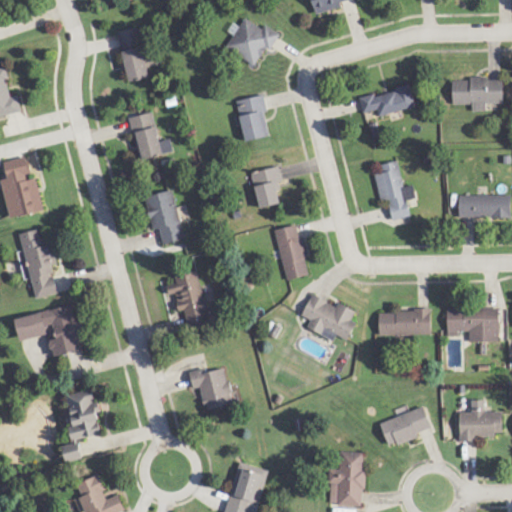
[(346,0),(313,0),(316,14),(343,8),(342,1),(346,0)]
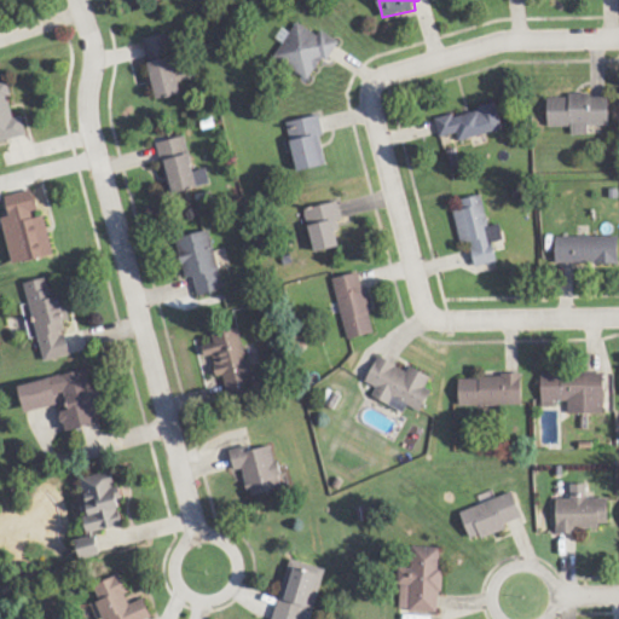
[(337,40),(323,29),(319,35),(299,21),(275,56),(311,80),(337,40)]
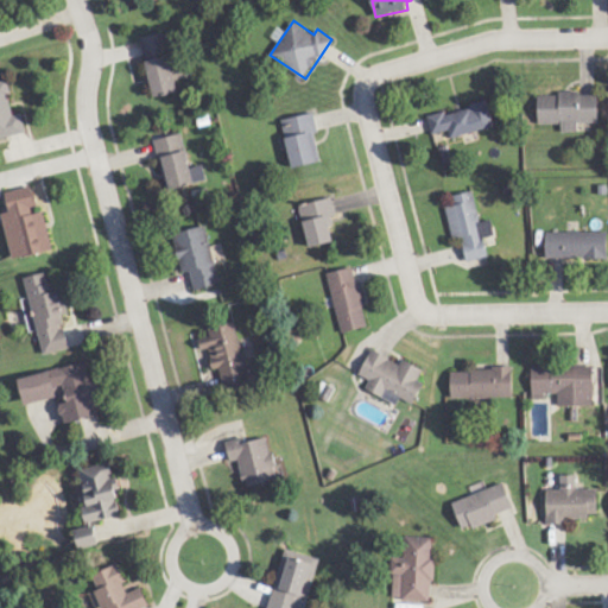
[(153,97),(178,93),(176,80),(192,76),(188,52),(170,56),(165,32),(141,37),(153,97)]
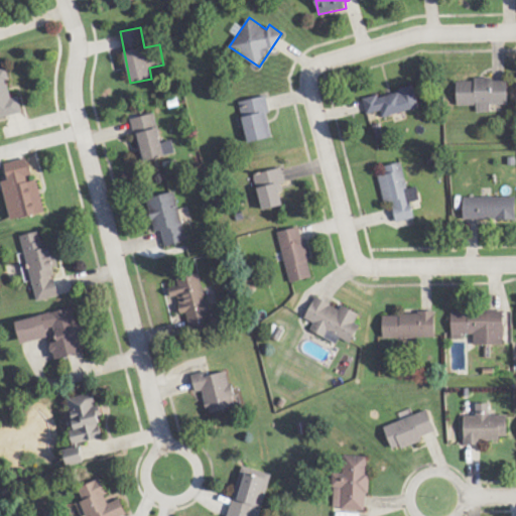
[(0,118),(22,113),(18,97),(12,98),(5,68),(0,69),(0,118)]
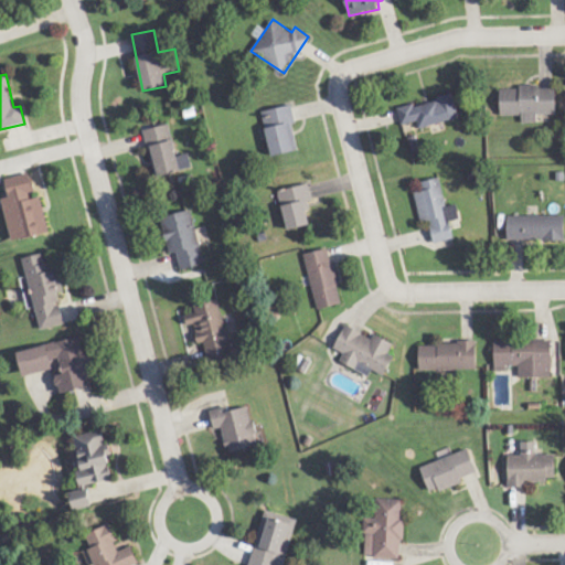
[(522,116),(522,124),(537,123),(537,115),(556,114),(556,87),(501,87),(501,116),(522,116)]
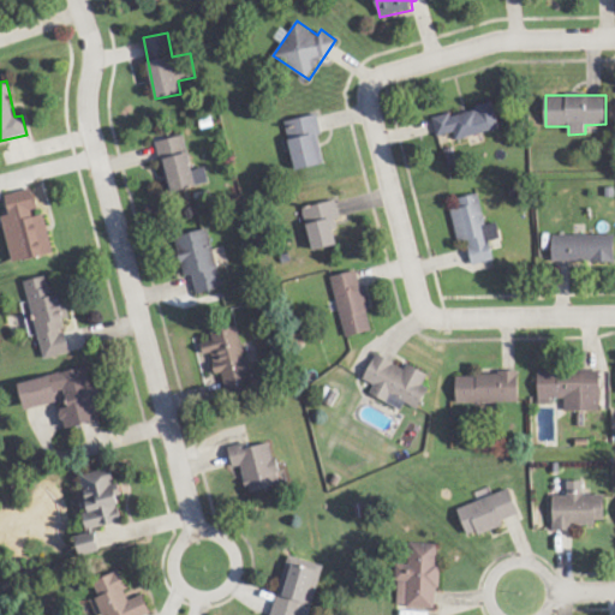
[(433,118),(437,137),(454,132),(455,139),(500,129),(494,103),(433,118)]
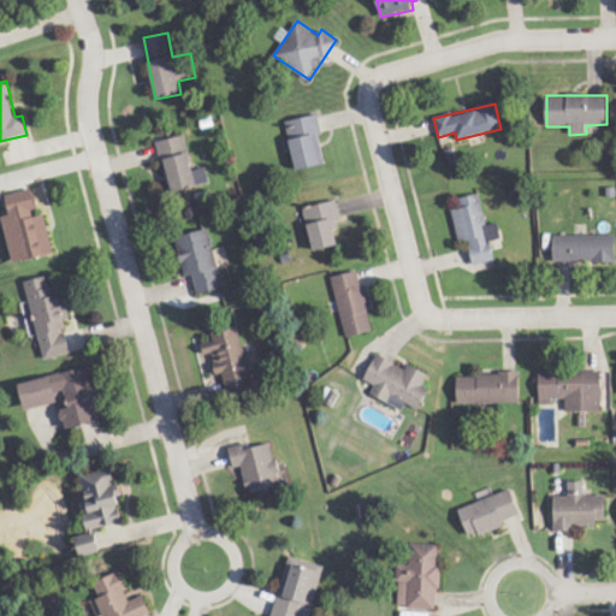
[(296,170),(325,164),(319,135),(323,134),(318,114),(285,120),(296,170)]
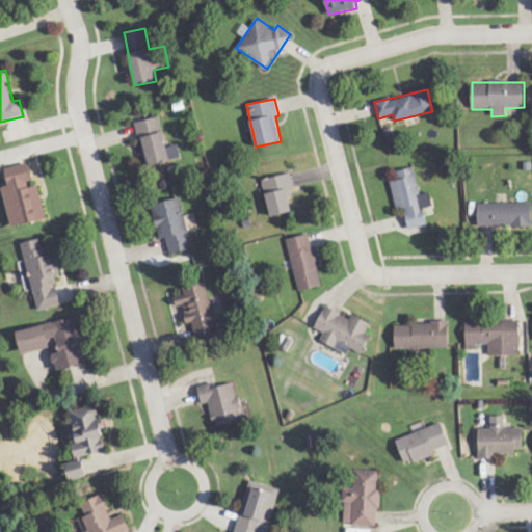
[(166,148),(159,116),(135,122),(147,166),(181,158),(177,144),(166,148)]
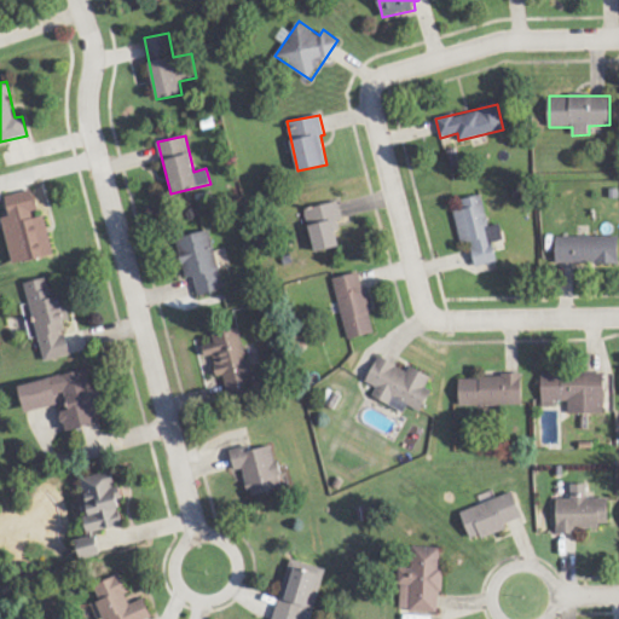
[(6,195),(10,215),(3,217),(12,262),(53,255),(45,213),(39,214),(34,190),(6,195)]
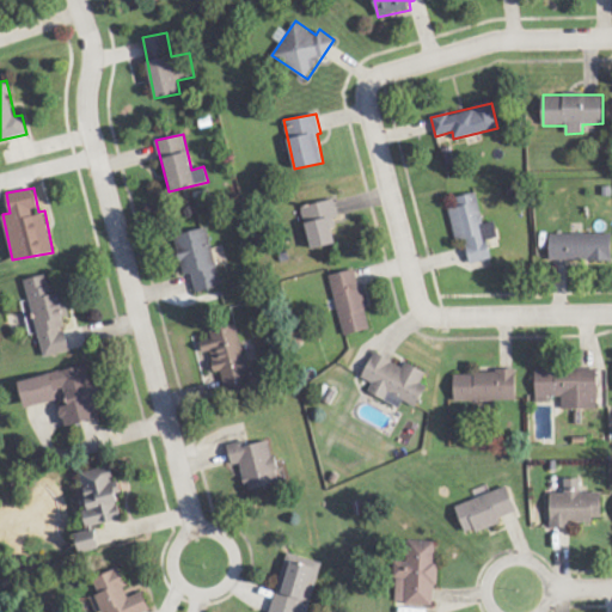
[(450,208),(456,240),(465,238),(471,263),(491,259),(488,239),(499,237),(495,221),(484,224),(477,193),(456,196),(458,207),(450,208)]
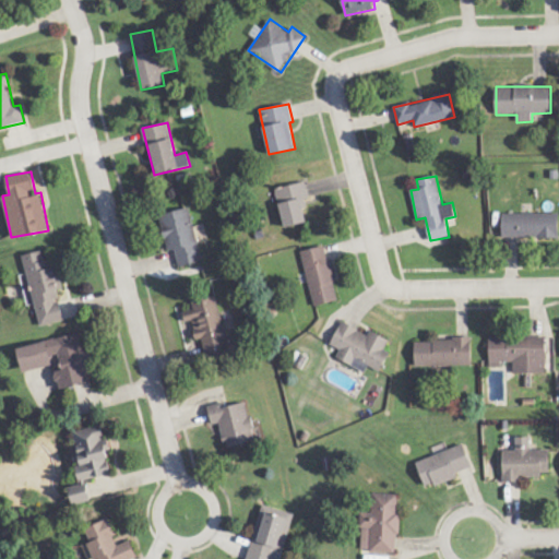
[(308,222),(302,200),(309,198),(306,181),(275,188),(285,228),(308,222)]
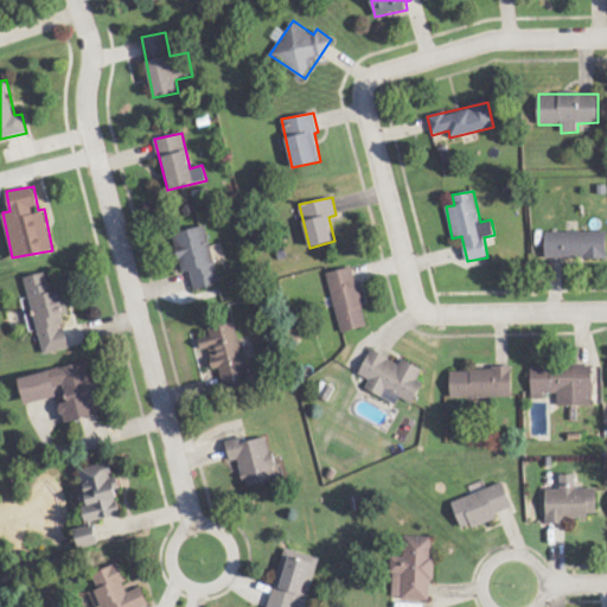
[(195,289),(219,283),(206,225),(173,232),(181,274),(190,272),(195,289)]
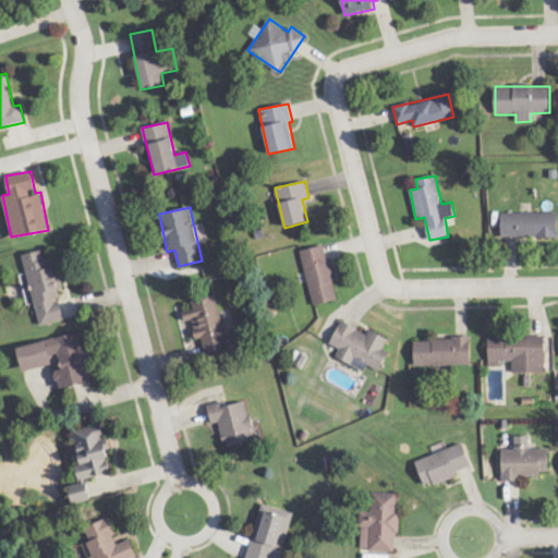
[(557,237),(557,213),(501,214),(501,238),(557,237)]
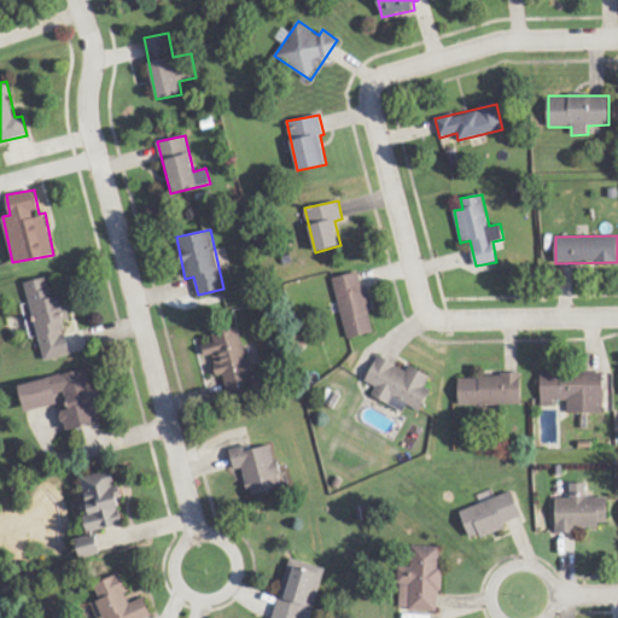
[(332,278),(348,339),(375,333),(360,270),(332,278)]
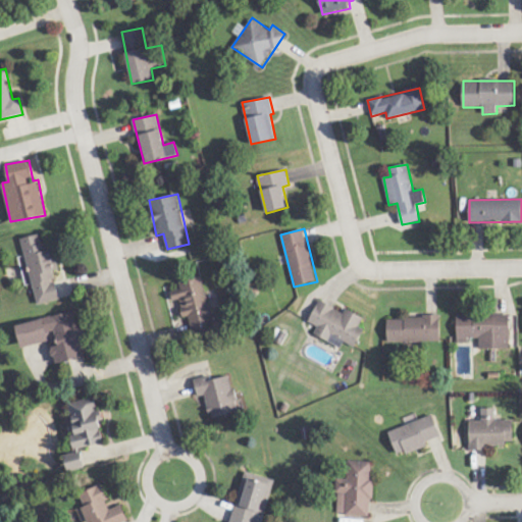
[(38,304),(60,299),(53,270),(60,269),(55,249),(46,251),(42,233),(20,239),(25,258),(20,259),(27,285),(33,284),(38,304)]
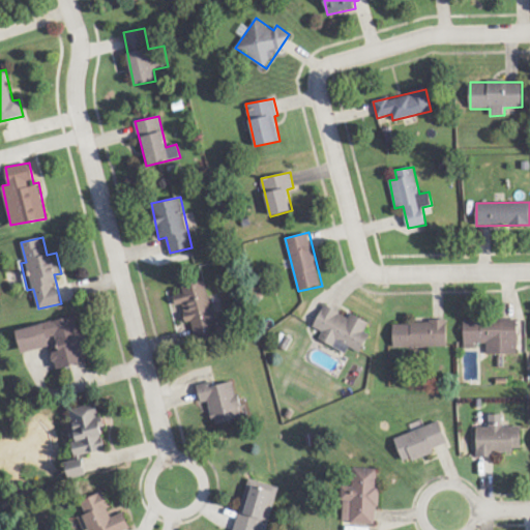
[(182,303),(186,323),(192,322),(196,341),(217,335),(206,281),(182,286),(183,293),(174,295),(176,305),(182,303)]
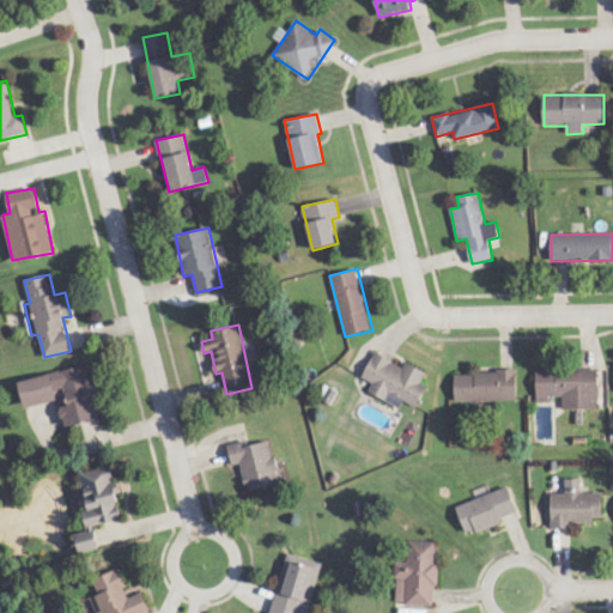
[(363,380),(372,383),(369,393),(401,408),(404,402),(418,408),(428,387),(423,384),(428,372),(406,363),(404,366),(375,352),(363,380)]
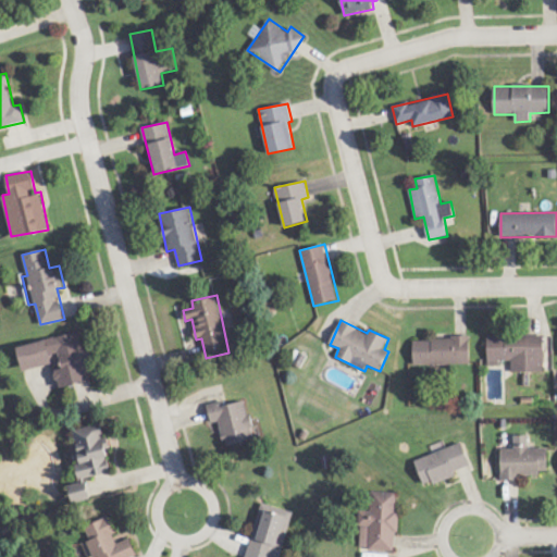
[(17,346),(23,371),(58,363),(59,370),(56,371),(59,387),(91,380),(79,332),(17,346)]
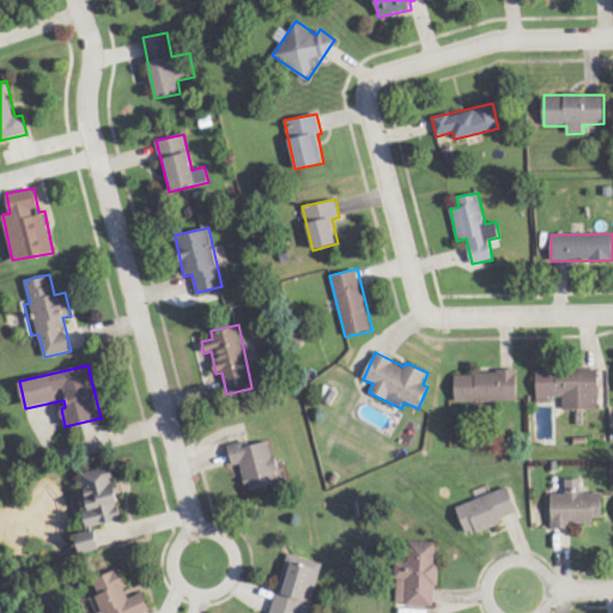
[(536,370),(538,402),(550,402),(550,396),(562,396),(563,410),(600,410),(599,369),(536,370)]
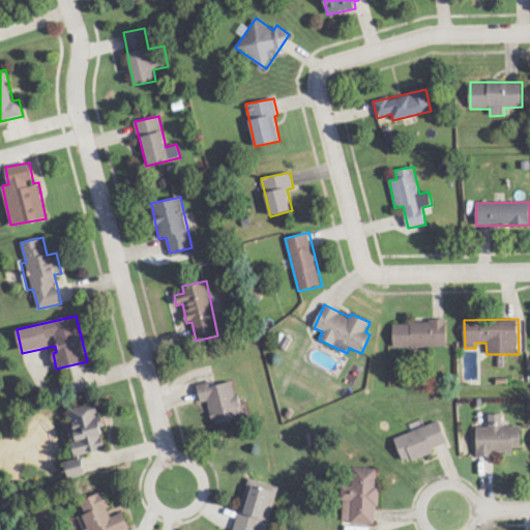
[(447,321),(393,322),(394,347),(448,347),(447,321)]
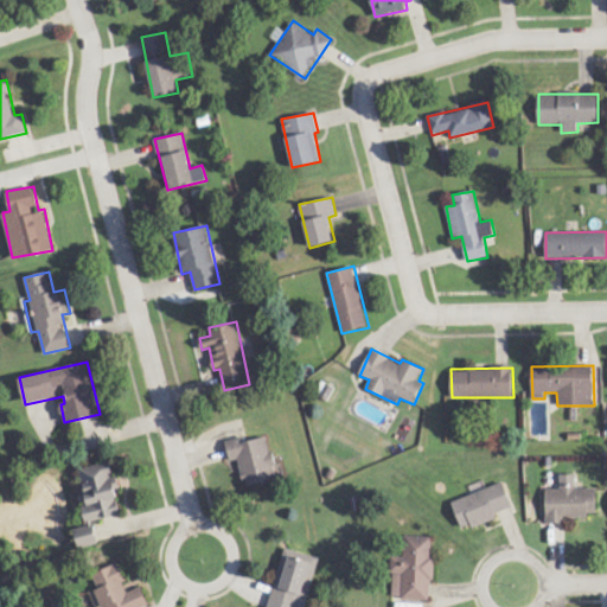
[(269,436),(246,441),(244,436),(225,441),(230,461),(238,460),(244,486),(279,479),(269,436)]
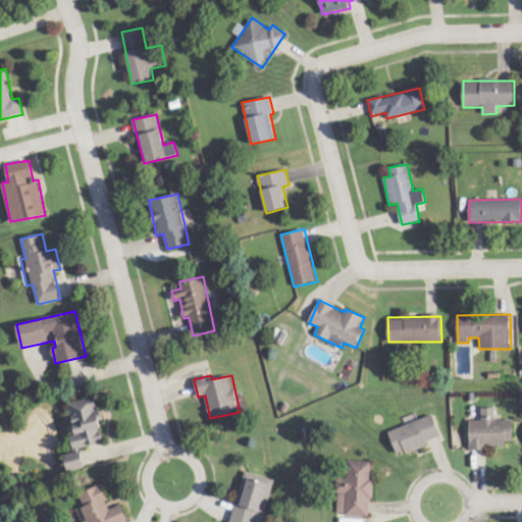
[(67,404),(79,450),(107,442),(95,397),(67,404)]
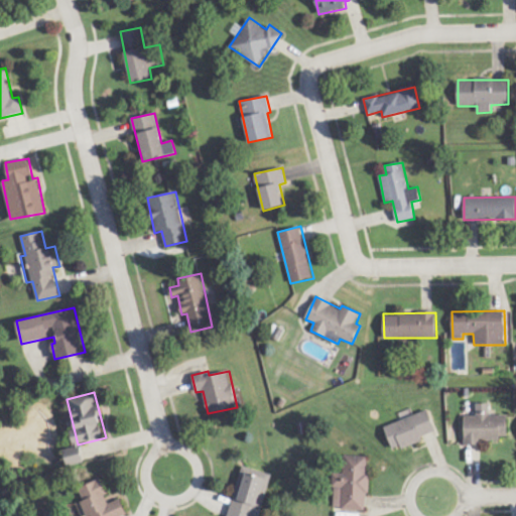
[(465,441),(508,440),(507,415),(490,415),(490,403),(476,403),(477,415),(465,415),(465,441)]
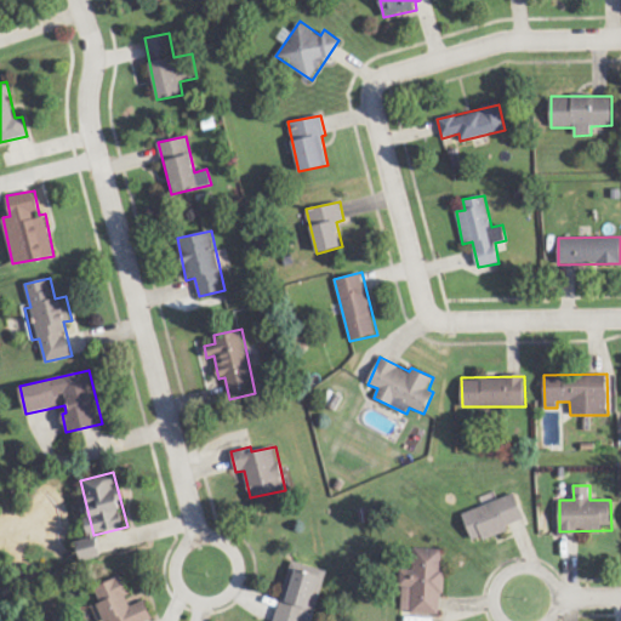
[(527,522),(516,493),(462,514),(474,542),(527,522)]
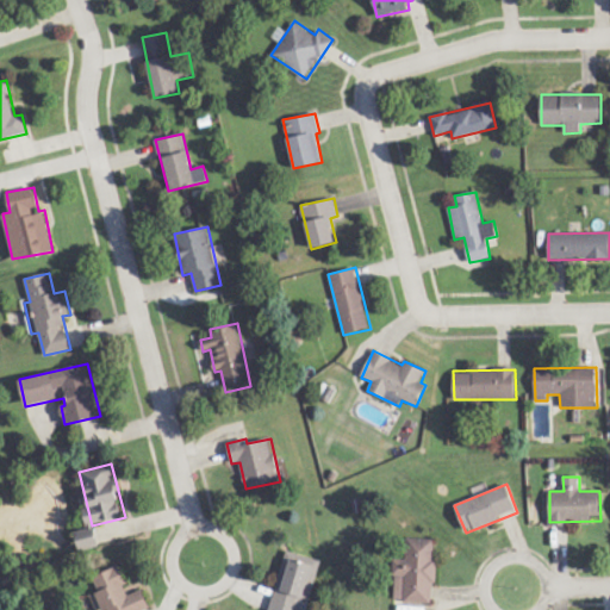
[(76,535),(80,551),(99,546),(95,530),(76,535)]
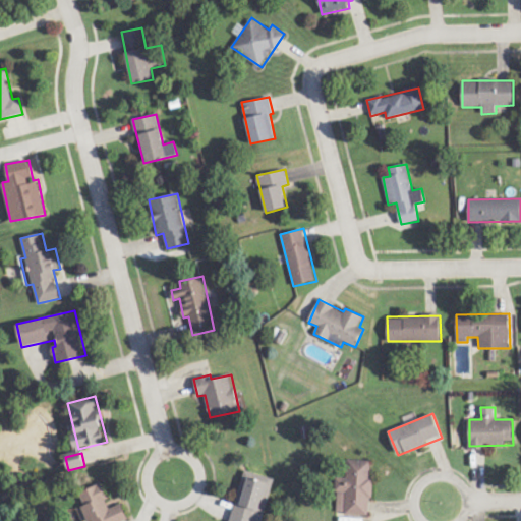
[(372,460),(347,460),(347,478),(337,477),(336,514),(368,515),(368,499),(372,499),(372,460)]
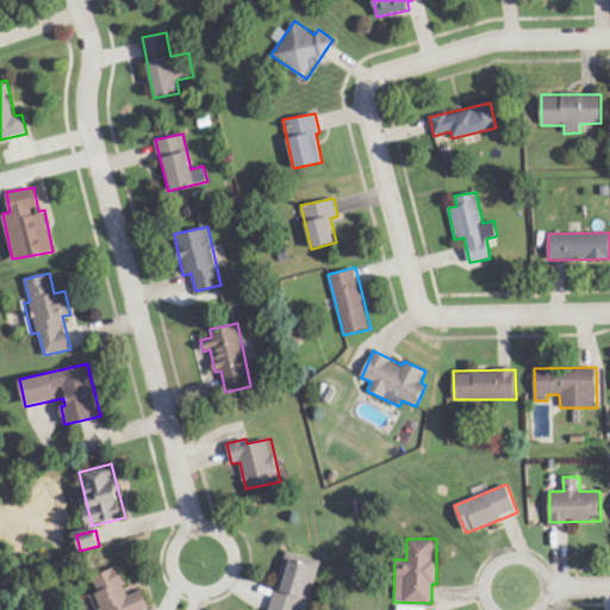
[(306,609),(321,560),(286,551),(269,609),(306,609)]
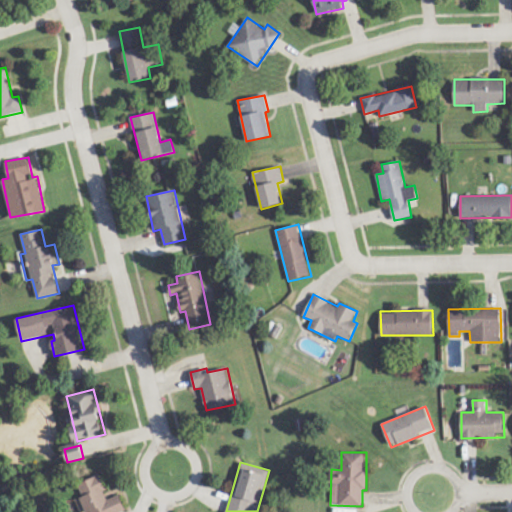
[(78,484),(88,511),(125,511),(126,511),(119,495),(109,499),(100,475),(78,484)]
